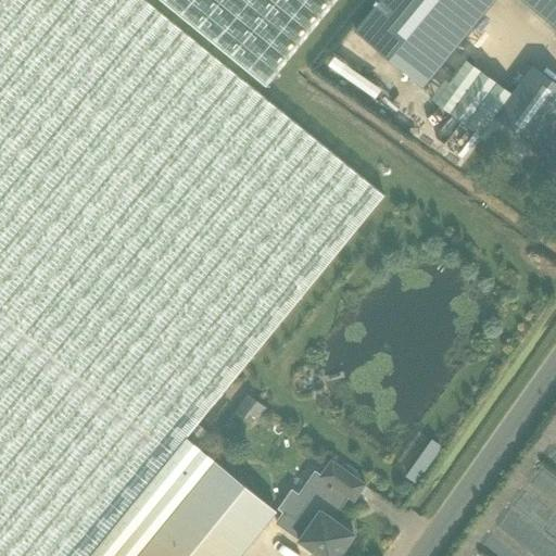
[(0,0),(0,555),(239,555),(276,512),(258,497),(186,438),(384,196),(144,0),(0,0)]
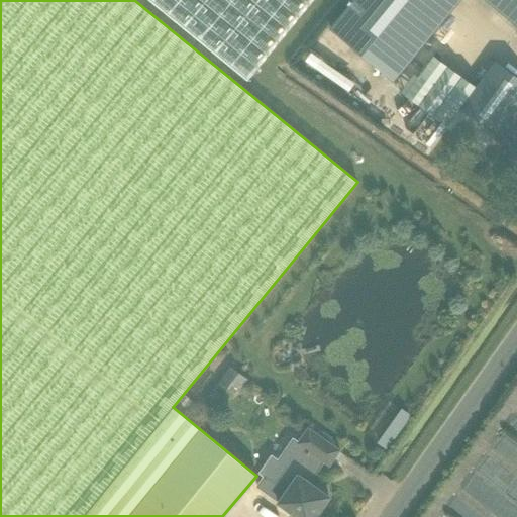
[(152,0),(248,78),(313,0),(152,0)]
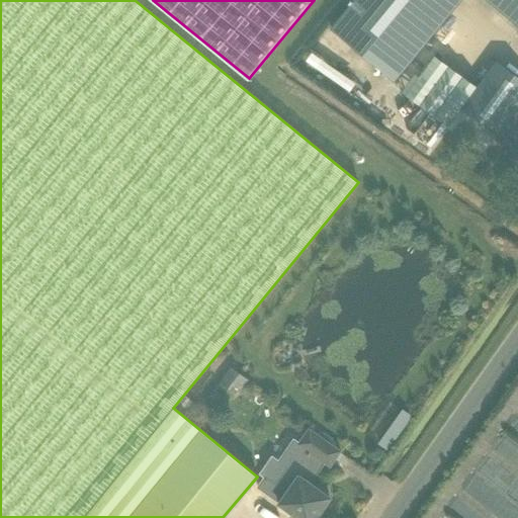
[(517,0),(353,0),(331,27),(395,80),(460,0),(488,0),(517,24),(517,0)]
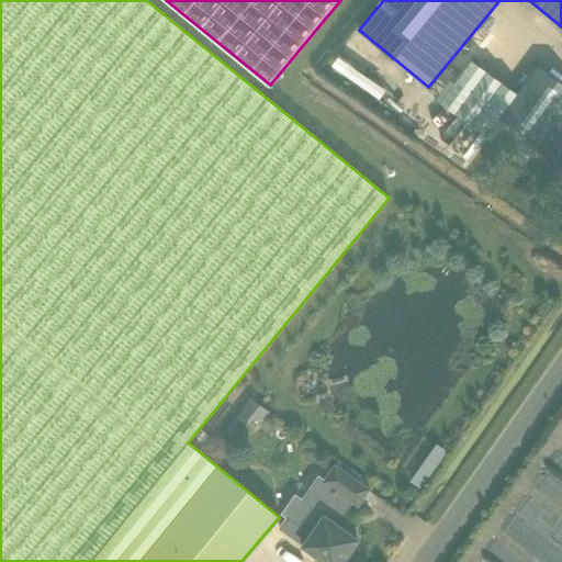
[(542,144),(561,116),(561,86),(538,69),(502,119),(537,145),(540,147),(542,144)]
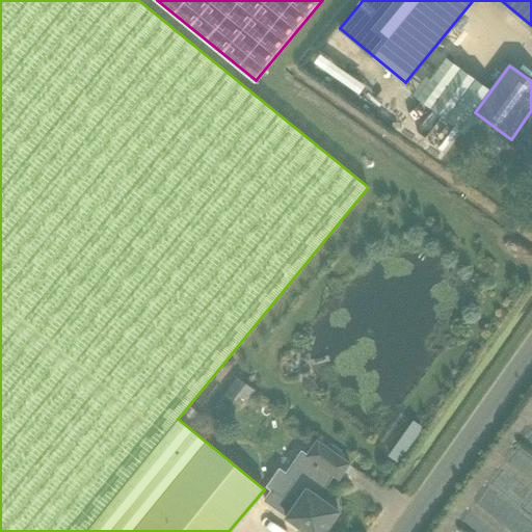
[(531,110),(513,136),(531,149),(531,110)]
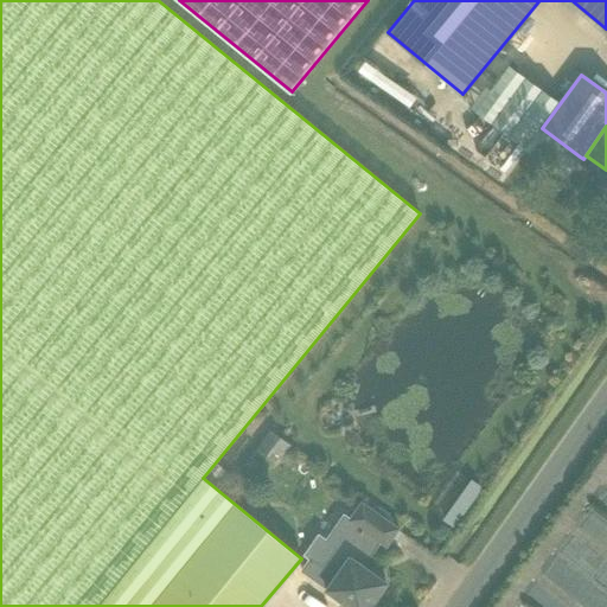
[(580,157),(542,128),(524,153),(562,180),(580,157)]
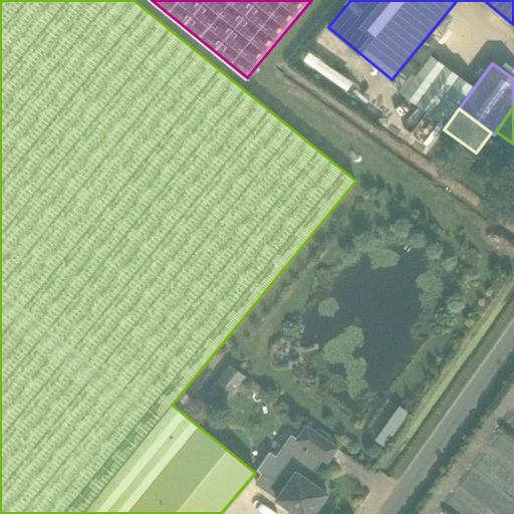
[(422,113),(411,130),(422,138),(434,121),(422,113)]
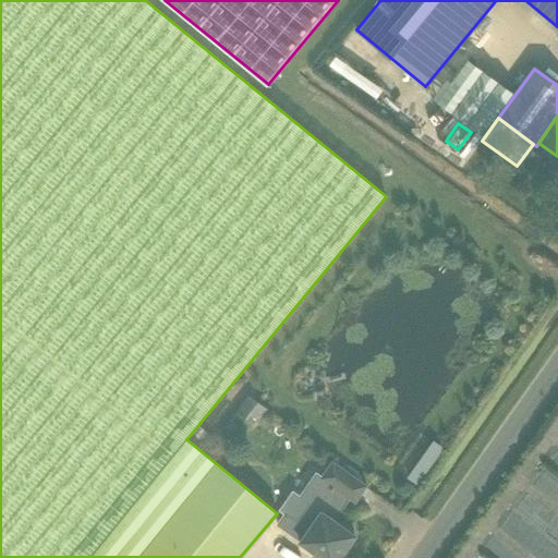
[(283,516),(277,525),(301,542),(300,543),(317,555),(314,557),(342,557),(347,553),(344,550),(355,536),(334,520),(349,498),(355,502),(366,486),(332,462),(323,477),(316,473),(300,496),(308,502),(310,504),(299,521),(296,520),(286,512),(283,516)]
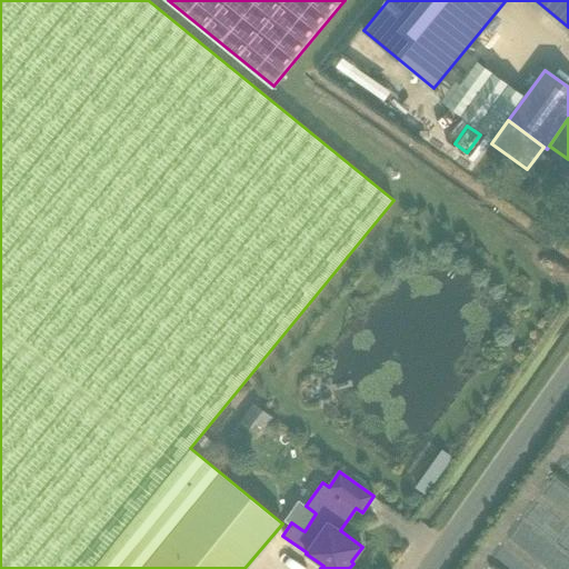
[(568,568),(568,473),(547,533),(529,542),(540,568),(568,568)]
